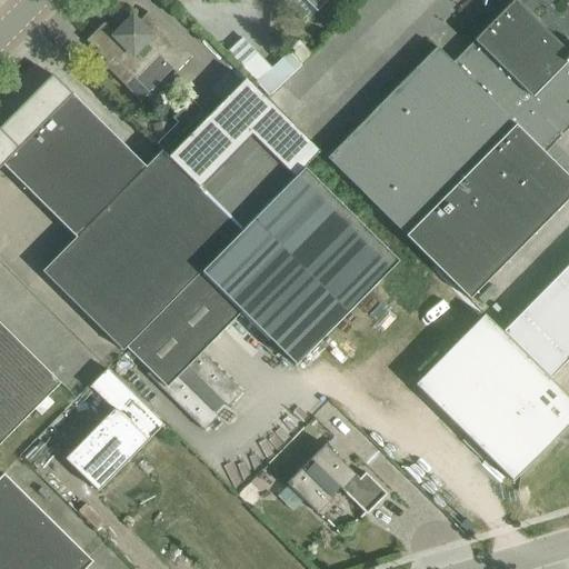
[(281,0),(306,25),(329,0),(281,0)]
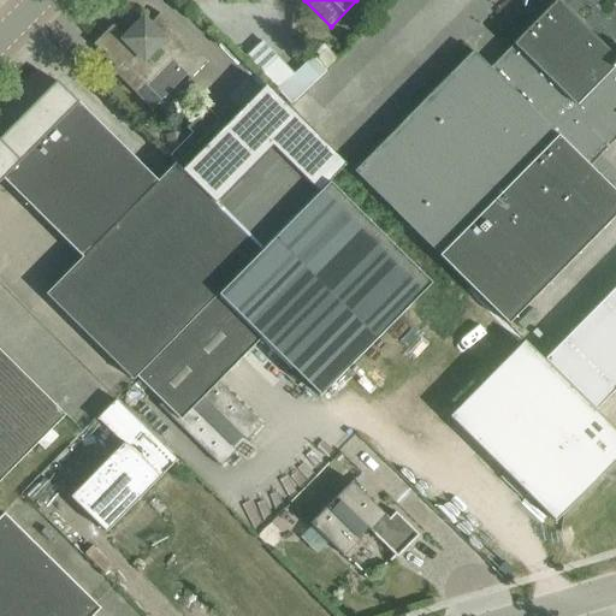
[(606,48),(557,0),(490,67),(473,51),(354,171),(450,266),(510,326),(615,217),(615,190),(591,166),(615,140),(615,42),(614,41),(606,48)]
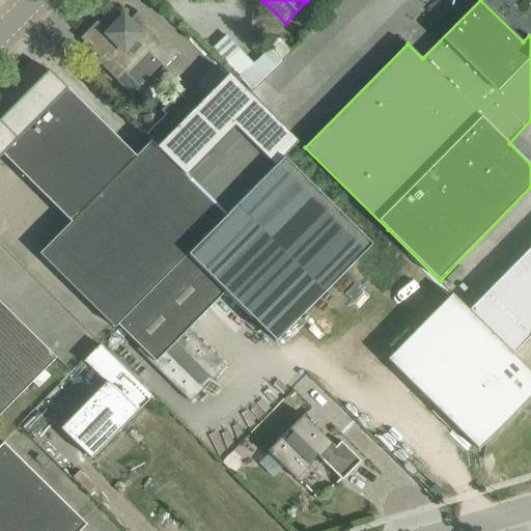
[(80,38),(88,46),(101,58),(99,60),(119,81),(126,75),(130,79),(152,56),(164,68),(179,53),(138,11),(128,22),(123,18),(109,33),(98,22),(80,38)]
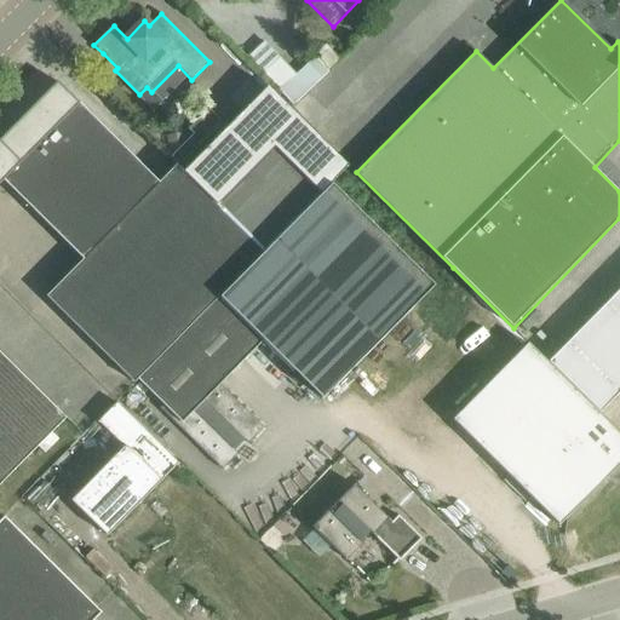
[(315,57),(279,91),(293,105),(329,72),(315,57)]
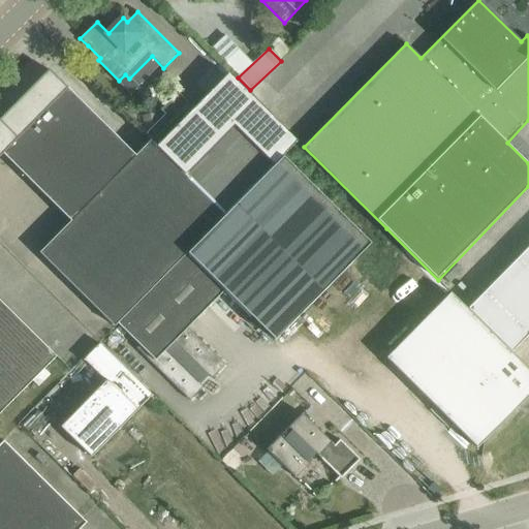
[(371,244),(283,157),(275,166),(275,165),(225,215),(158,148),(151,141),(136,155),(50,69),(0,119),(0,151),(70,221),(39,252),(115,327),(118,323),(187,254),(224,291),(225,290),(276,340),(297,320),(371,244)]
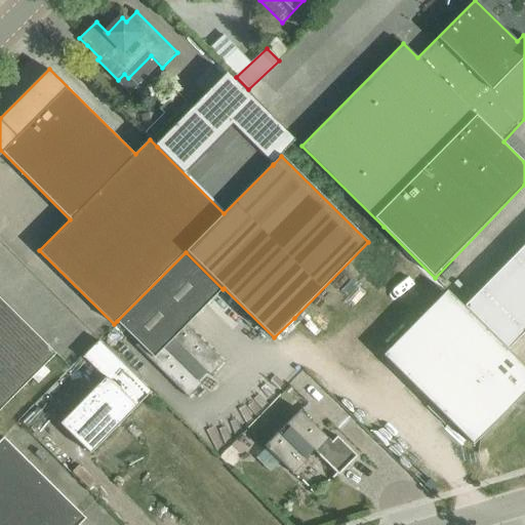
[(196,107),(157,147),(224,213),(273,164),(297,138),(233,76),(208,101),(218,111),(215,114),(209,108),(196,107)]
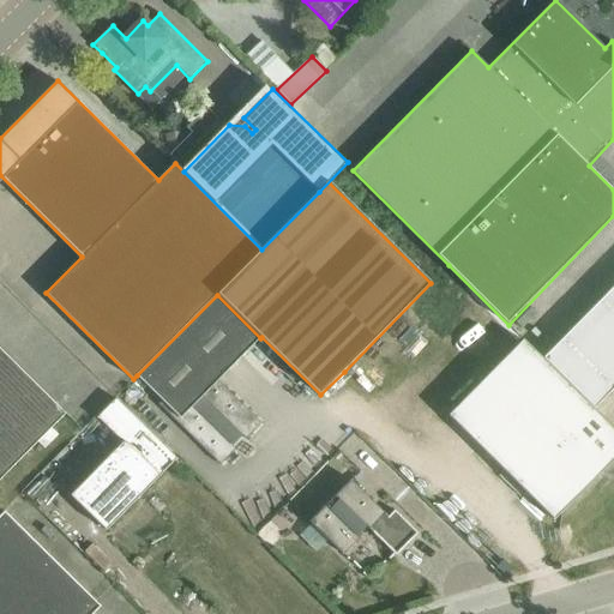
[(450,414),(554,517),(613,456),(613,428),(509,325),(449,265),(431,283),(344,372),(420,445),(450,414)]
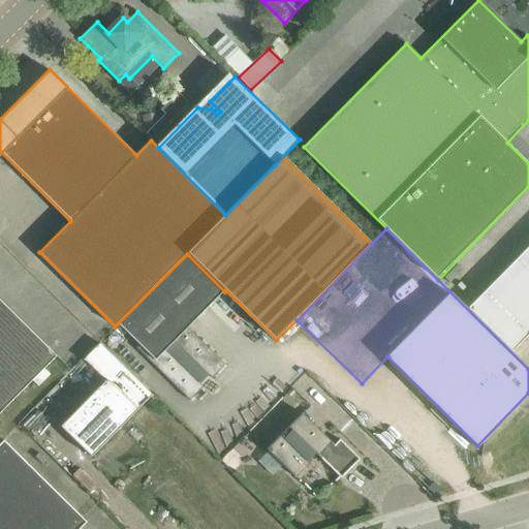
[(511,352),(528,335),(528,246),(468,309),(511,352)]
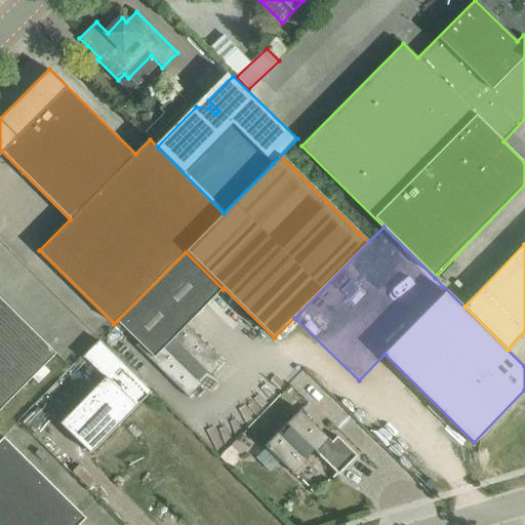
[(210,354),(212,352),(187,325),(223,289),(186,252),(117,321),(138,342),(135,346),(189,398),(202,385),(199,381),(207,372),(210,375),(224,362),(218,357),(215,360),(210,354)]
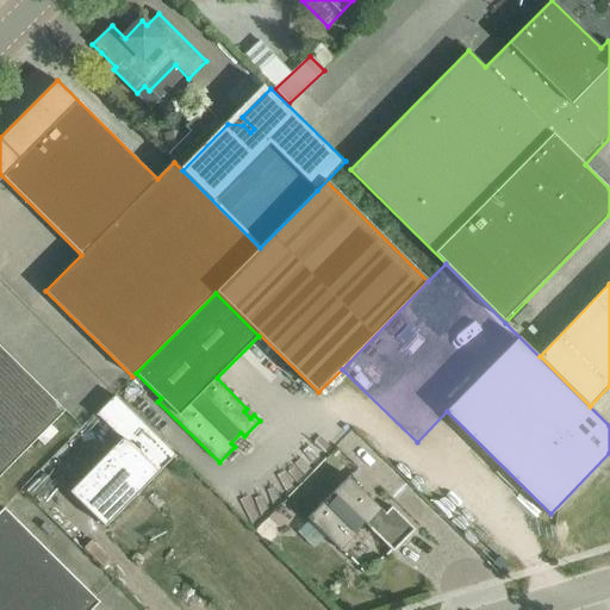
[(0,477),(64,411),(0,347),(0,477)]
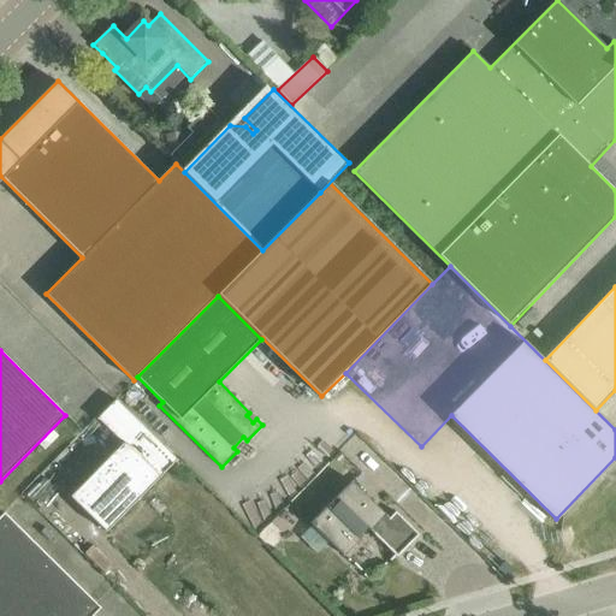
[(176,460),(114,400),(96,419),(122,443),(70,497),(105,532),(176,460)]
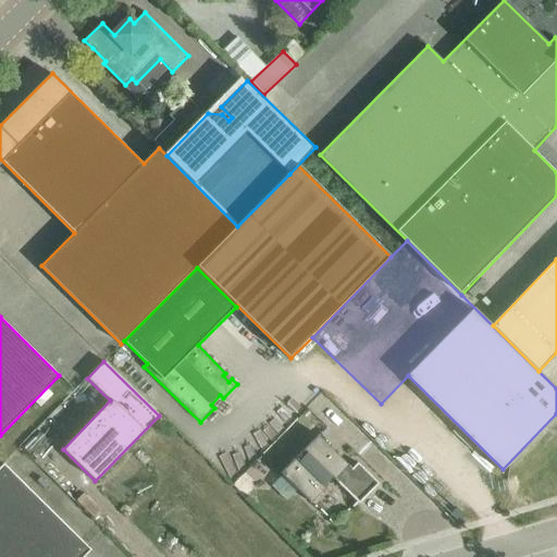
[(335,456),(327,448),(330,447),(319,436),(282,474),(311,504),(325,490),(323,486),(332,478),(359,504),(379,484),(358,463),(353,469),(336,454),(335,456)]
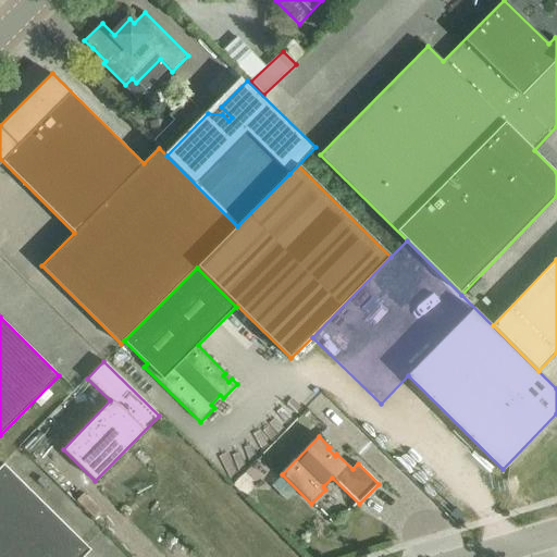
[(0,556),(84,556),(91,551),(3,465),(0,468),(0,556)]
